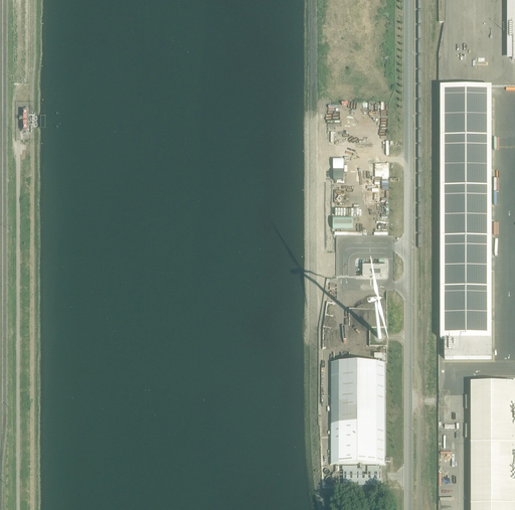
[(512,0),(512,9),(507,9),(506,39),(512,39),(512,58),(514,57),(514,0),(512,0)]
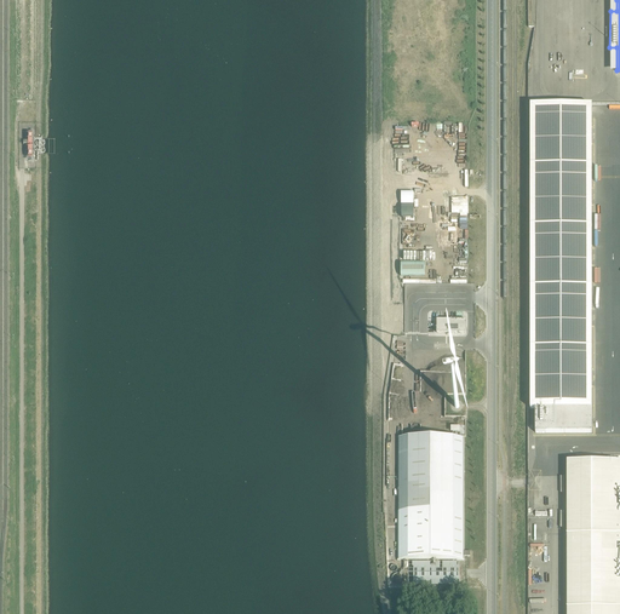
[(529,426),(593,426),(593,98),(529,98),(529,426)]
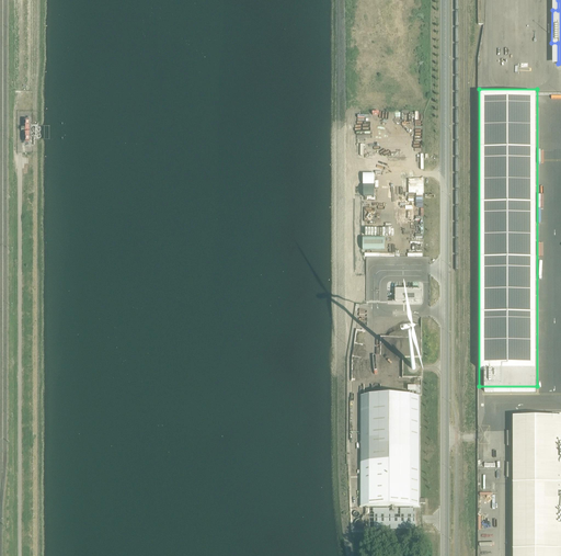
[(395,292),(395,296),(404,296),(404,298),(409,297),(409,296),(422,296),(422,285),(395,285),(395,290),(393,290),(393,292),(395,292)]
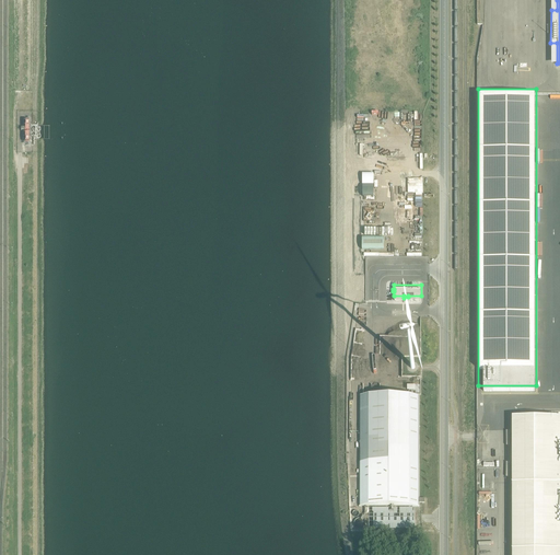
[(357,299),(354,311),(366,313),(369,301),(357,299)]
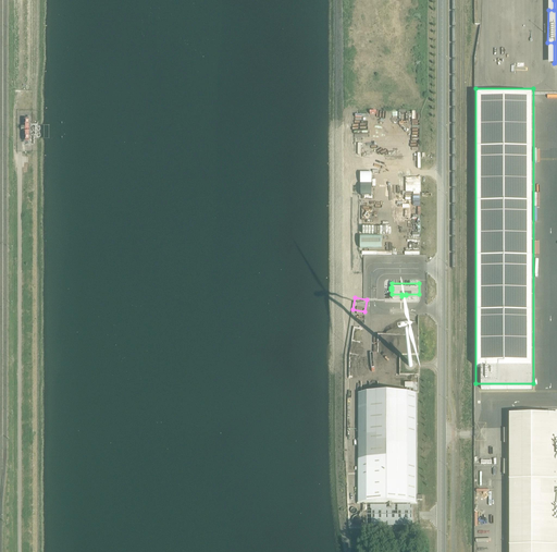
[(417,499),(417,495),(417,491),(417,388),(357,388),(357,499),(417,499)]
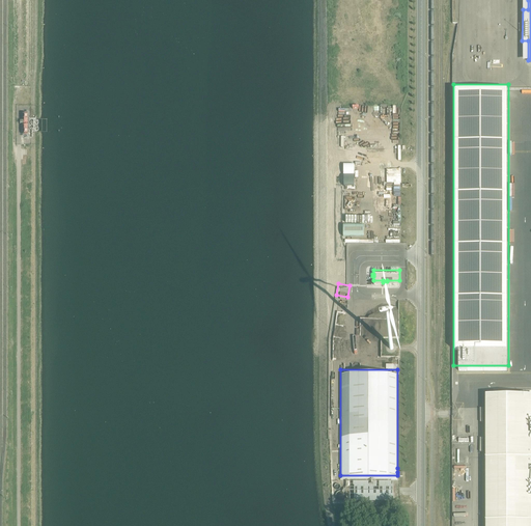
[(527,525),(528,390),(485,390),(485,439),(485,525),(527,525)]
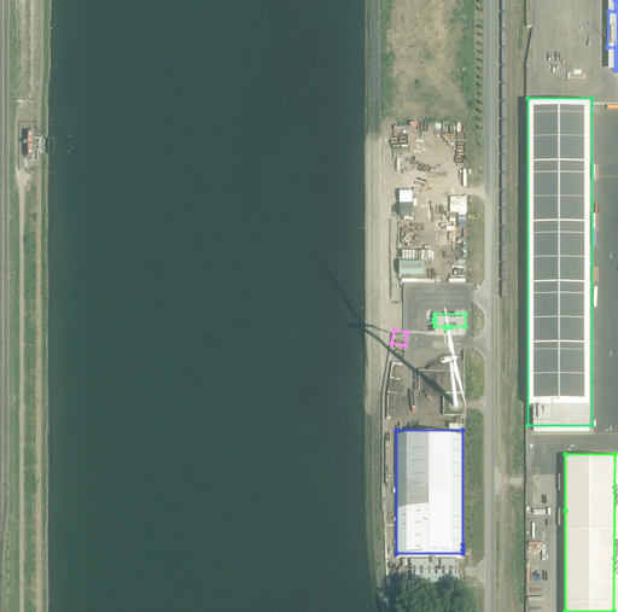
[(407,578),(458,578),(458,555),(407,555),(407,578)]
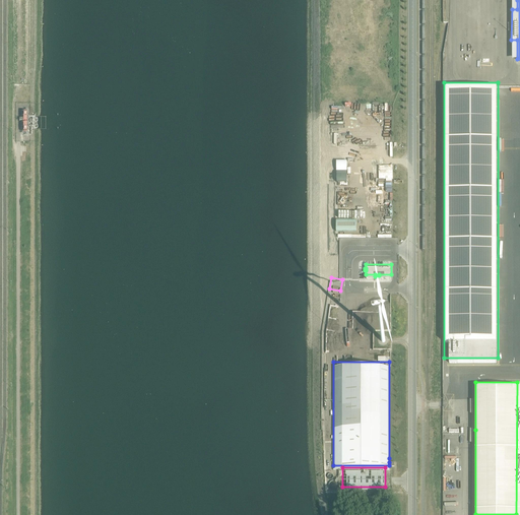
[(338,480),(338,479),(338,478),(337,476),(336,476),(336,475),(334,474),(333,474),(332,475),(330,476),(329,476),(329,477),(328,478),(328,479),(329,481),(330,484),(331,485),(332,485),(333,485),(335,485),(336,485),(337,484),(338,483),(338,481),(338,480)]
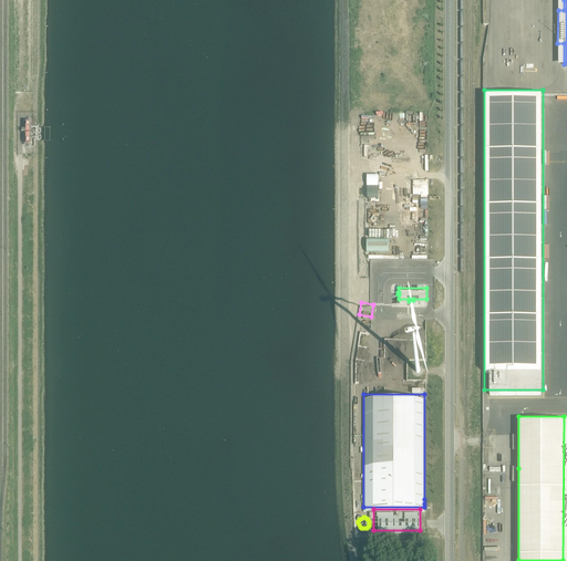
All buildings are outlined.
